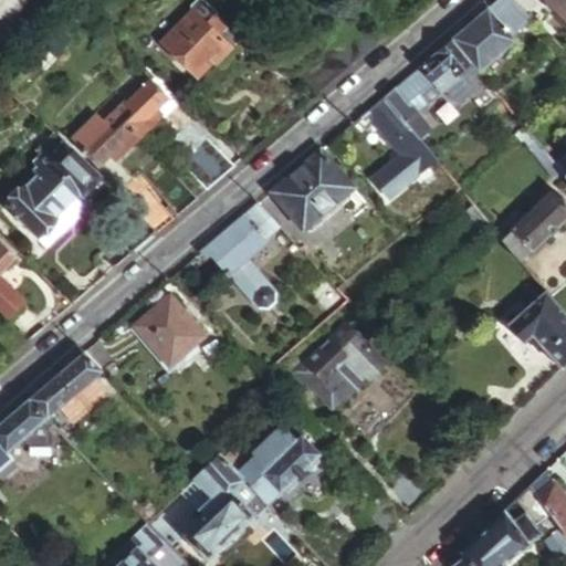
[(218,6),(211,0),(190,0),(191,4),(160,37),(197,70),(210,56),(215,61),(232,43),(217,29),(223,22),(212,12),(218,6)]
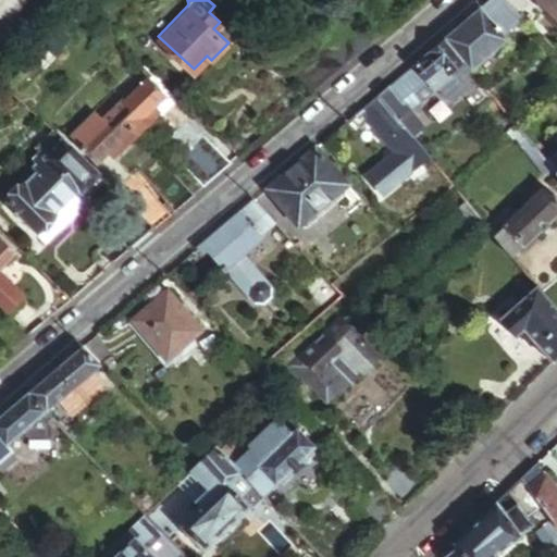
[(506,0),(484,0),(444,35),(471,69),(504,39),(500,35),(522,16),(506,0)]
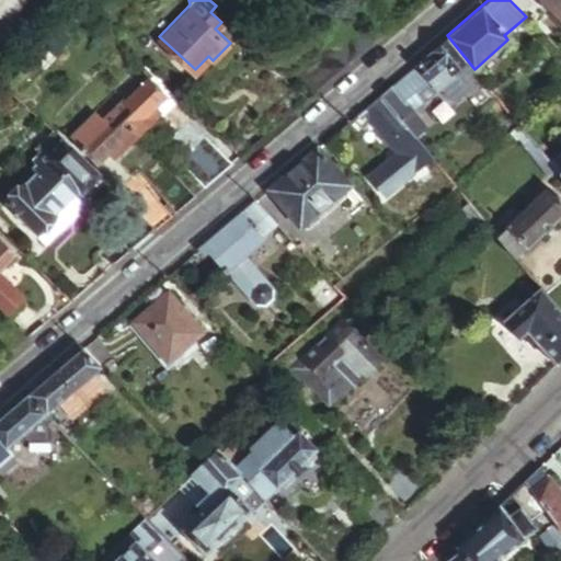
[(560,0),(542,0),(550,0),(560,10),(560,0)]
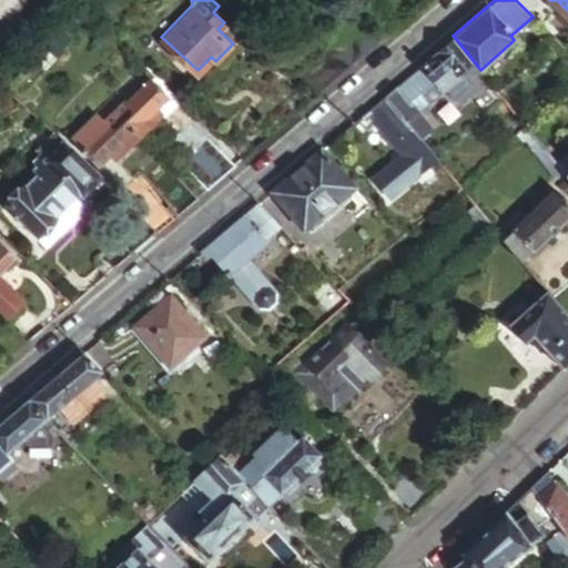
[(453,36),(421,63),(442,89),(443,89),(460,73),(466,81),(480,70),(453,36)]
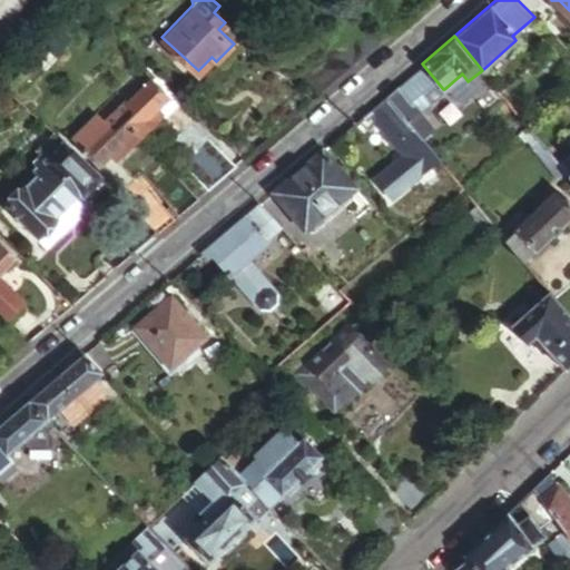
[(106,101),(136,133),(157,111),(151,106),(165,92),(147,78),(154,71),(144,61),(106,101)]
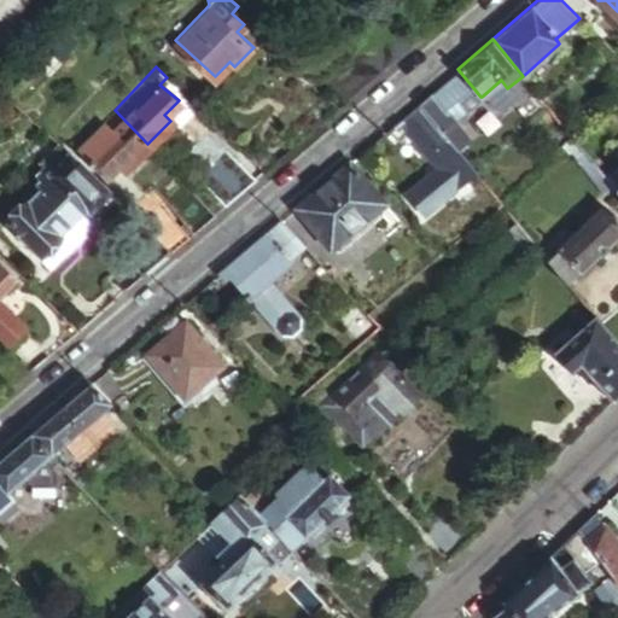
[(458,69),(431,91),(454,118),(481,97),(458,69)]
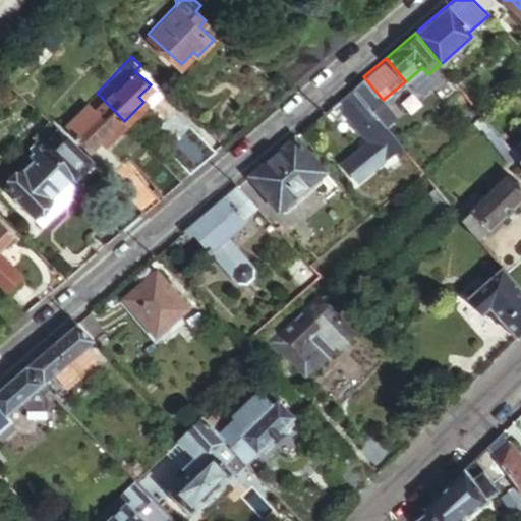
[(165,88),(140,65),(134,71),(151,84),(138,97),(143,102),(148,106),(165,88)]
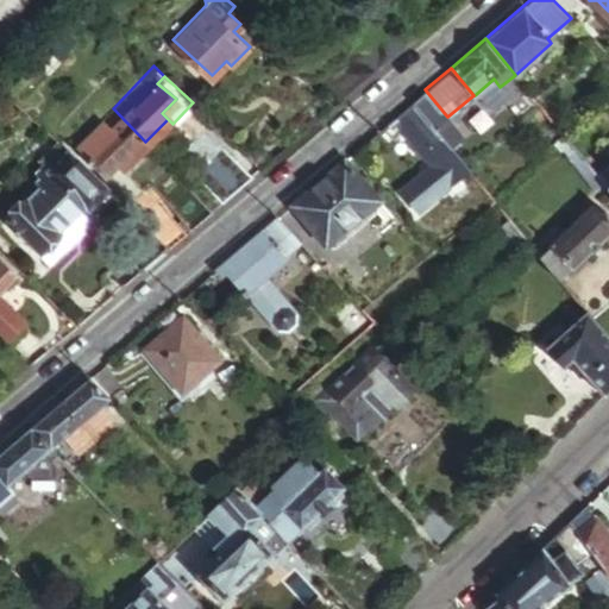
[(494,79),(475,95),(485,107),(493,108),(508,95),(500,87),(494,79)]
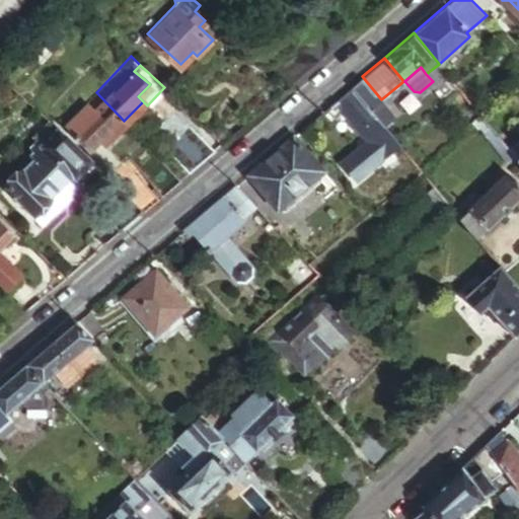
[(362,76),(352,85),(384,125),(395,117),(381,99),(362,76)]
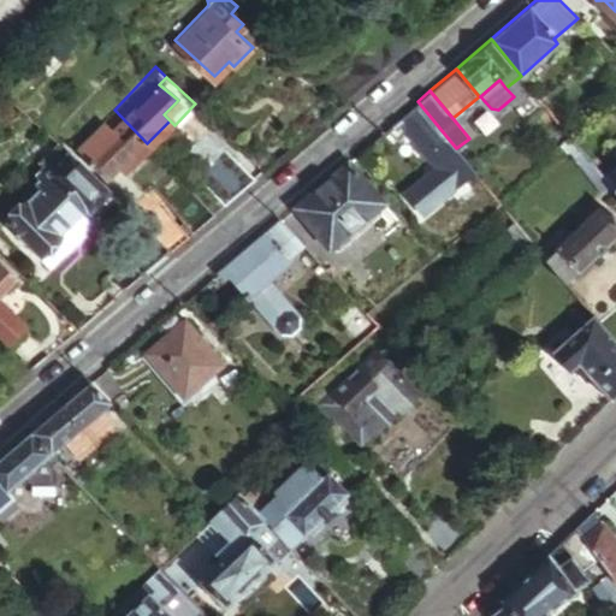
[(418,101),(397,118),(456,189),(475,172),(456,148),(418,101)]
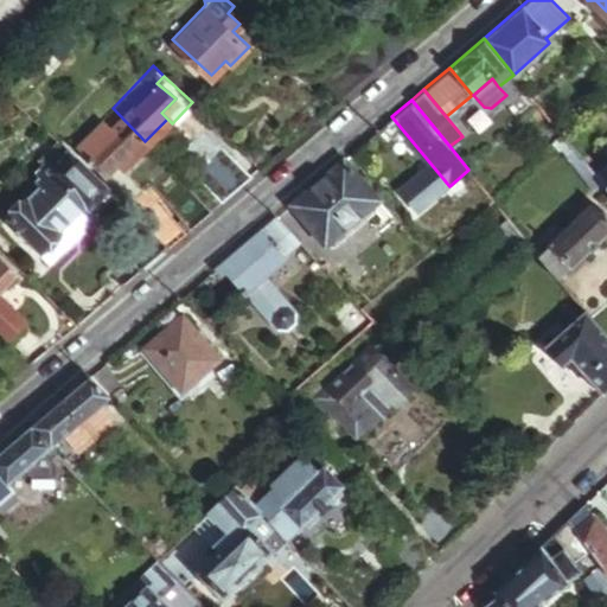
[(122,165),(145,141),(113,108),(76,147),(103,173),(116,159),(122,165)]
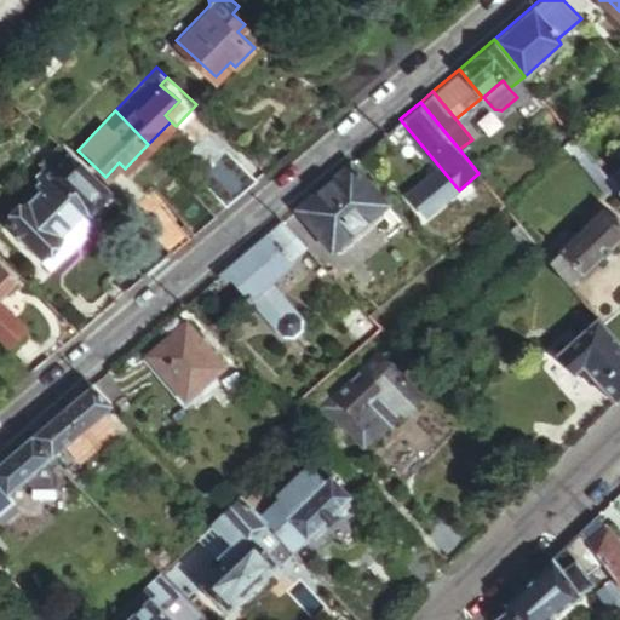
[(575,138),(566,147),(570,149),(598,184),(601,182),(607,190),(614,184),(608,178),(575,138)]
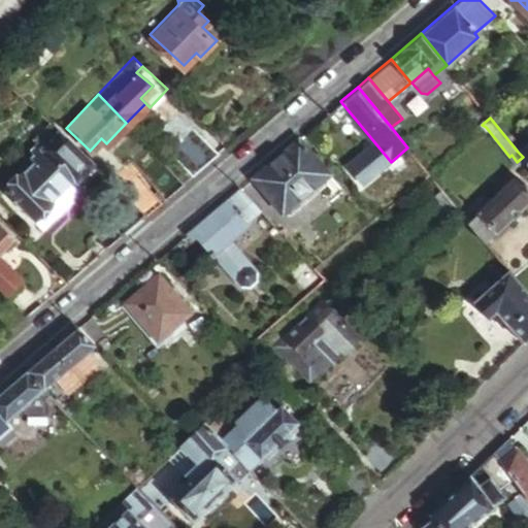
[(93,164),(46,120),(31,136),(40,144),(18,167),(23,172),(6,190),(44,225),(84,186),(77,179),(93,164)]
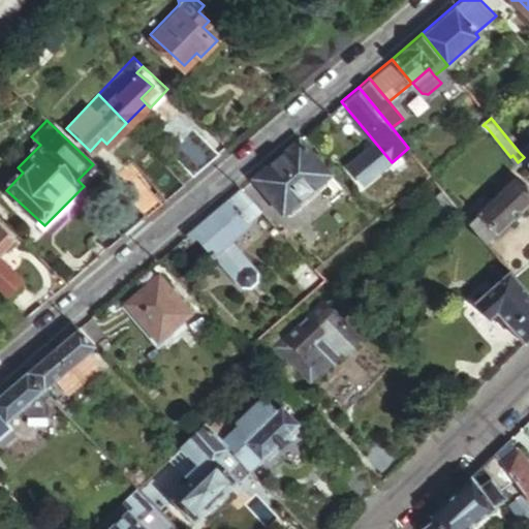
[(192,175),(217,153),(191,126),(167,149),(192,175)]
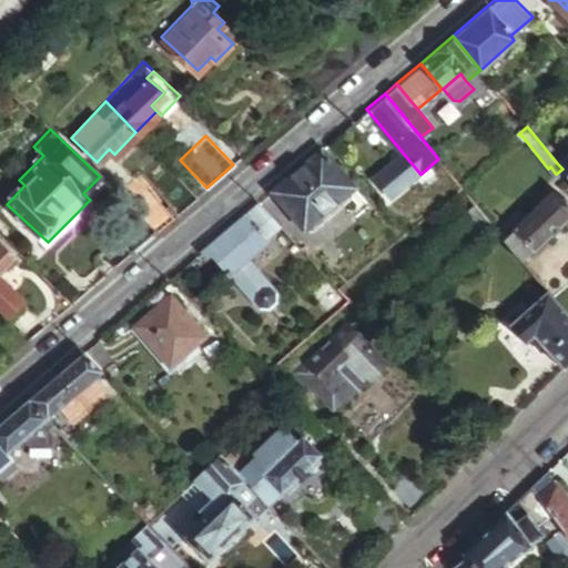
[(293,171),(271,190),(298,221),(316,206),(322,214),(355,186),(322,146),(293,171)]
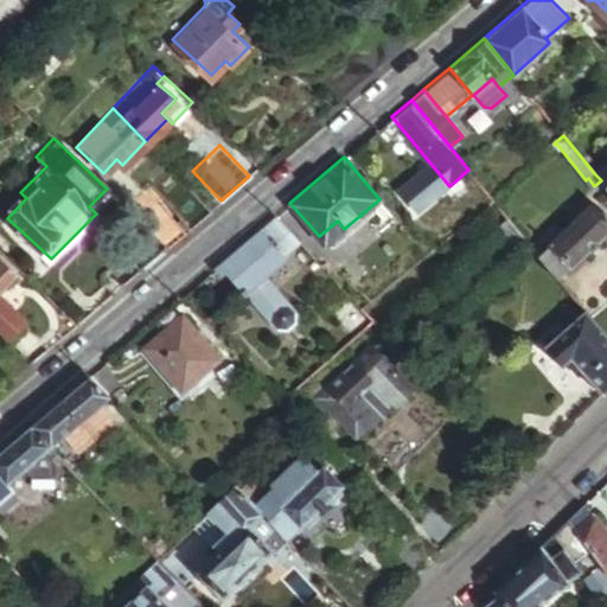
[(606,164),(595,174),(601,180),(606,187),(606,164)]
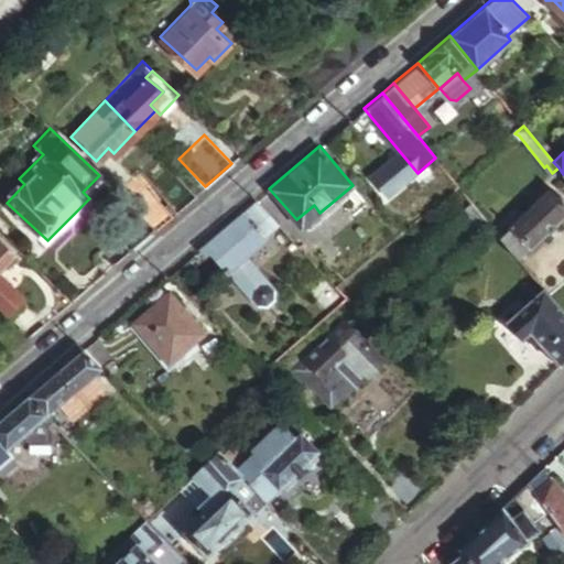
[(513,202),(490,224),(516,255),(563,207),(563,201),(549,185),(522,209),(513,202)]
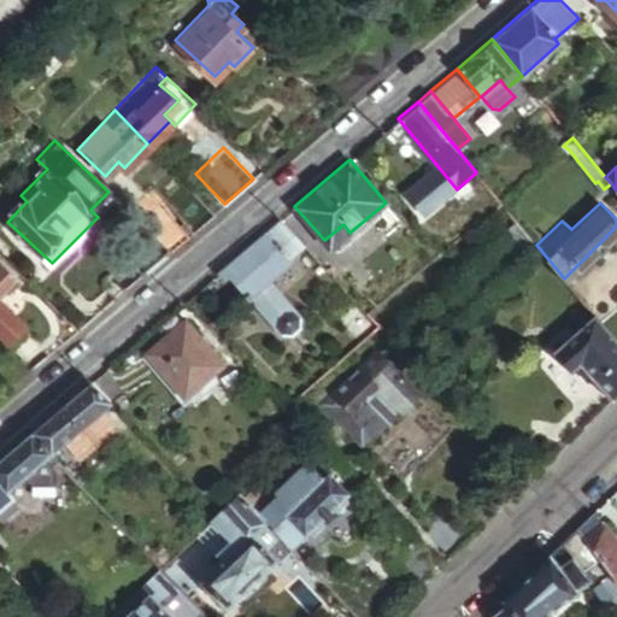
[(529,236),(511,215),(500,224),(517,247),(529,236)]
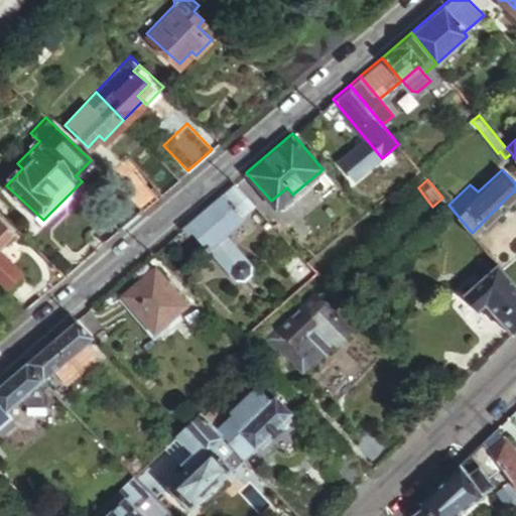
[(234,182),(185,224),(205,243),(204,245),(207,250),(211,246),(237,276),(245,278),(252,272),(251,263),(226,233),(243,218),(240,215),(253,203),(234,182)]
